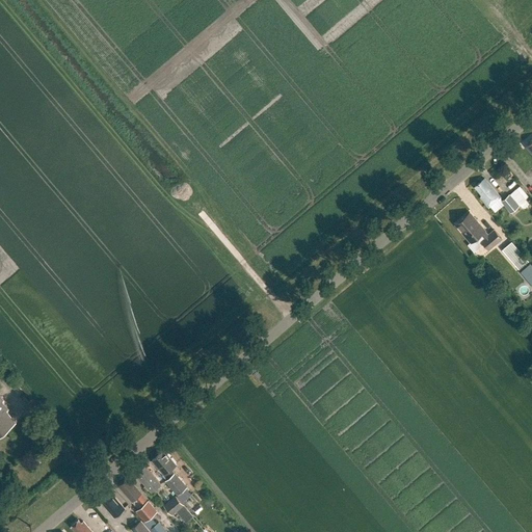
[(476,186),(483,195),(481,196),(489,207),(501,196),(487,181),(485,183),(483,180),(476,186)]
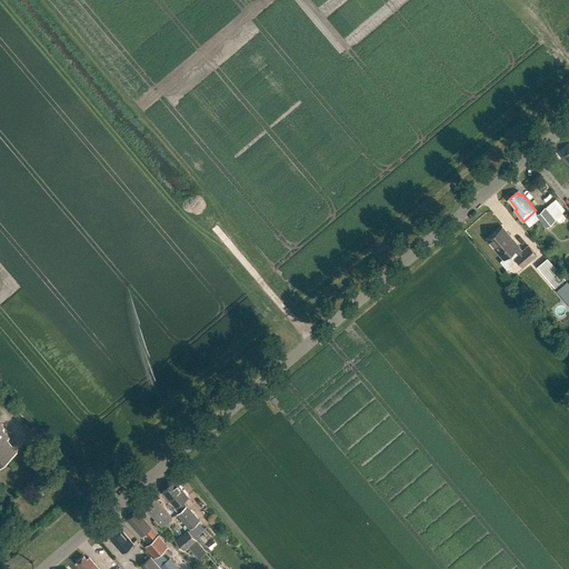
[(556,199),(545,208),(555,220),(556,219),(558,221),(561,222),(566,218),(561,212),(565,210),(556,199)]
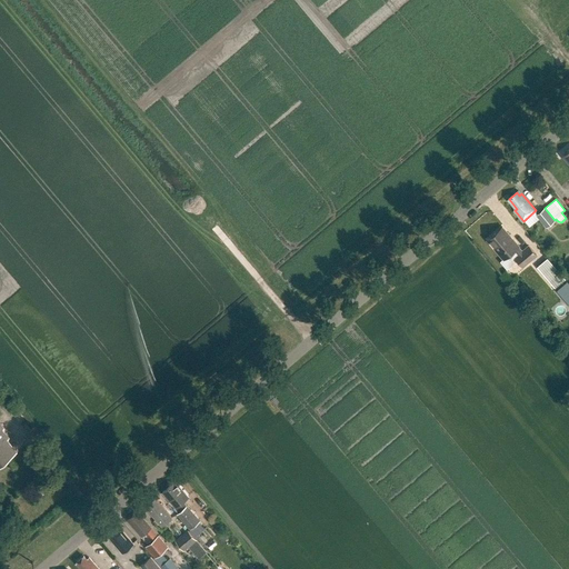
[(536,215),(546,227),(555,220),(545,208),(536,215)]
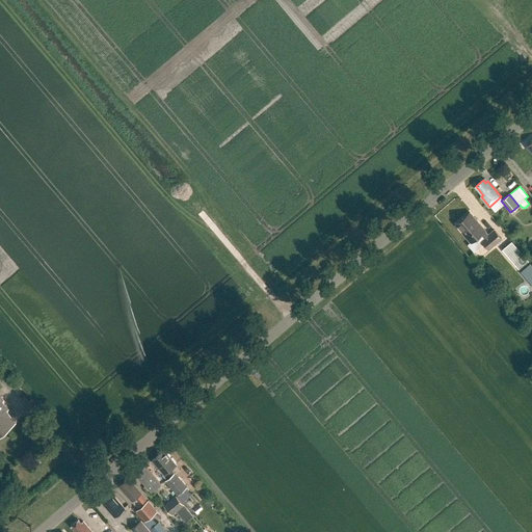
[(484,243),(489,249),(502,239),(495,230),(489,235),(485,231),(486,231),(471,212),(456,224),(472,242),(469,244),(475,251),(484,243)]
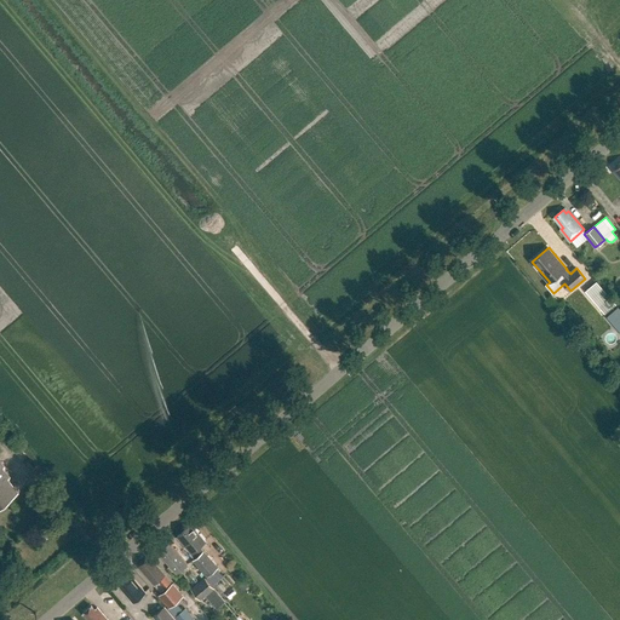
[(586,292),(600,308),(610,298),(597,283),(586,292)]
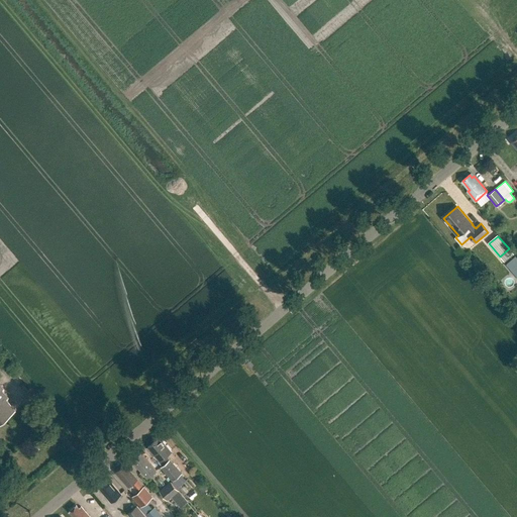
[(516,257),(515,255),(506,264),(516,276),(516,257)]
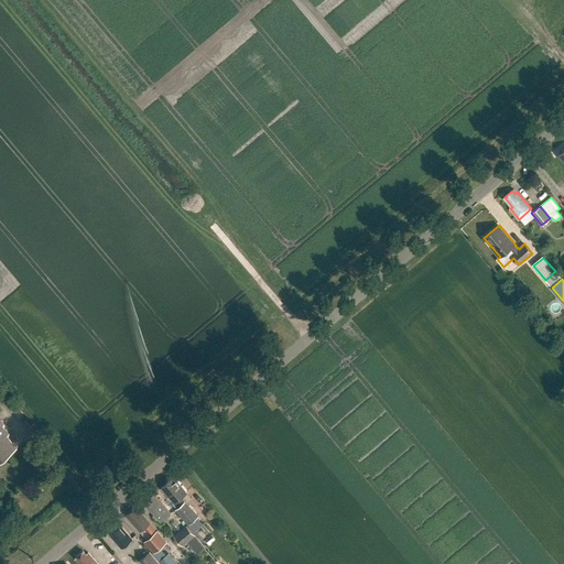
[(0,459),(17,445),(8,434),(10,433),(3,425),(4,424),(0,418),(0,459)]
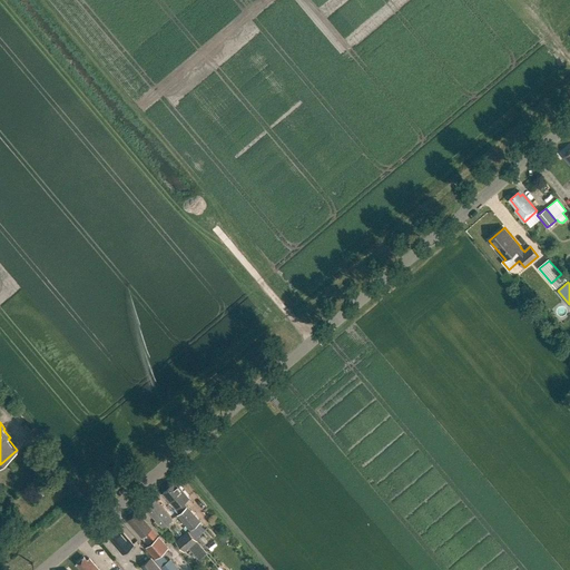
[(163,493),(176,509),(188,498),(176,483),(163,493)]
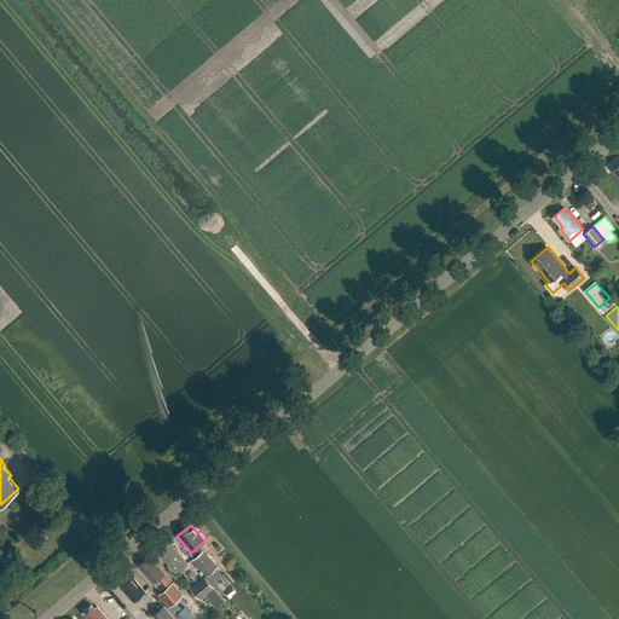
[(169,543),(158,551),(175,573),(187,563),(169,543)]
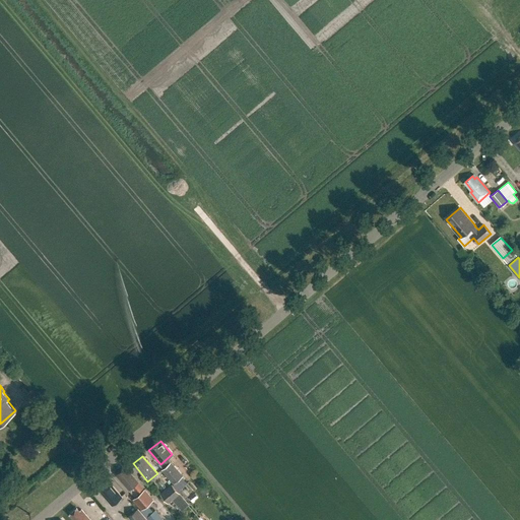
[(171,461),(161,469),(173,483),(183,475),(171,461)]
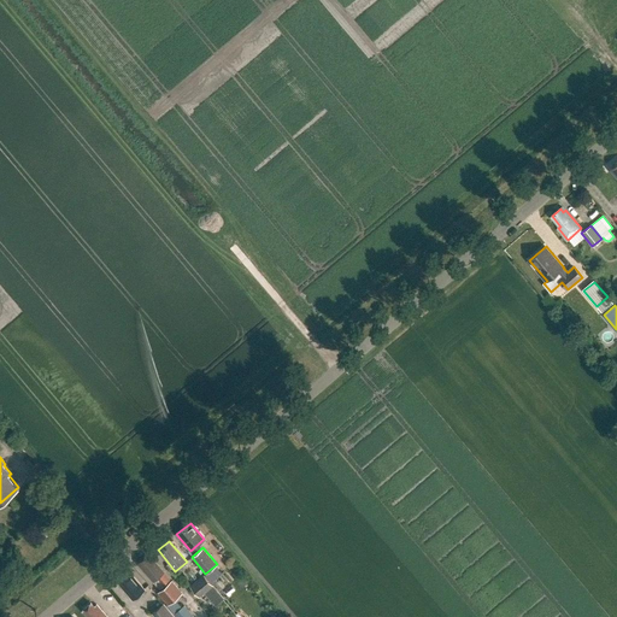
[(153,582),(157,580),(164,588),(158,594),(168,605),(169,604),(180,595),(181,593),(172,582),(171,582),(164,574),(165,573),(150,554),(137,564),(153,582)]
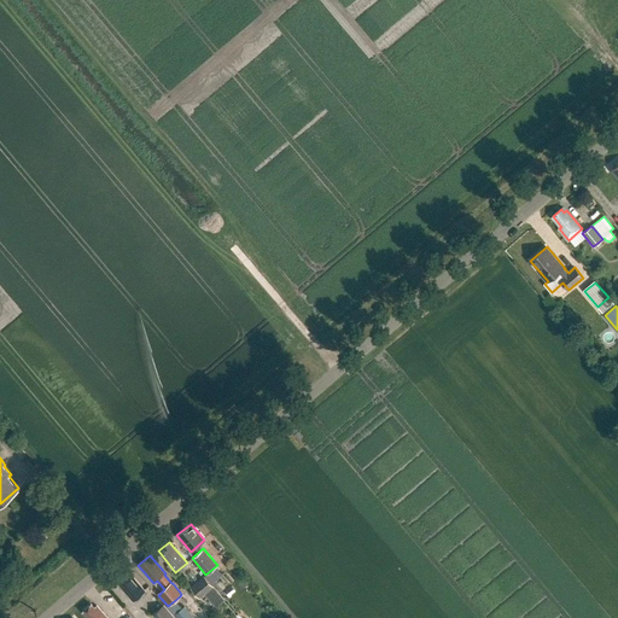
[(117,582),(133,600),(144,590),(128,572),(117,582)]
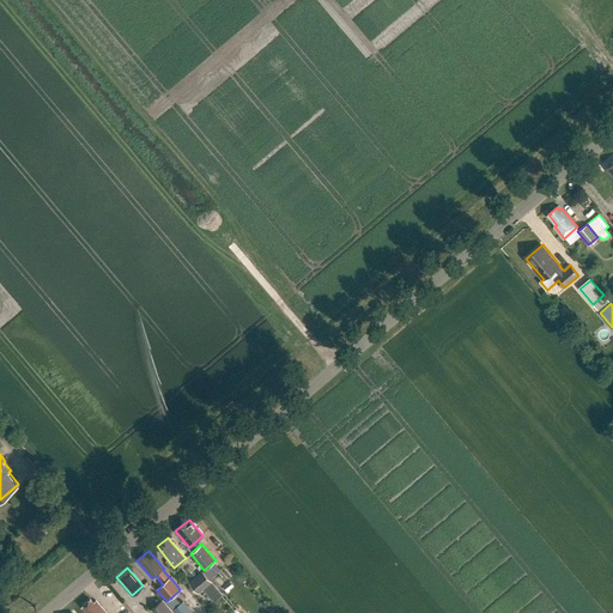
[(201,571),(187,583),(196,594),(201,590),(212,604),(222,595),(201,571)]
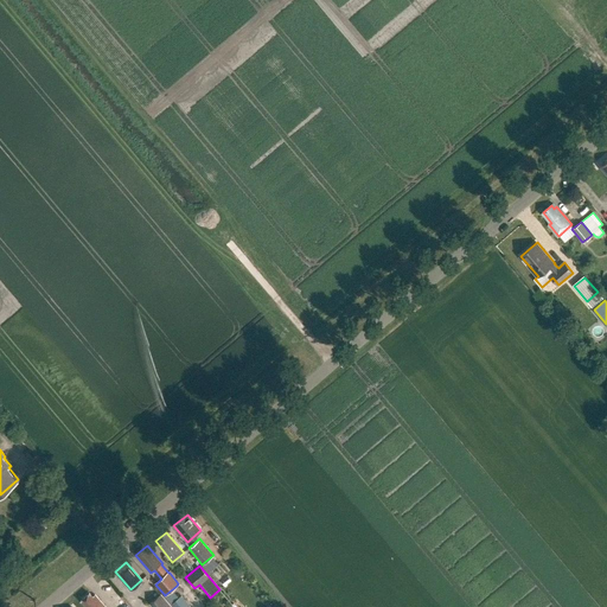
[(89,593),(81,600),(87,606),(104,606),(95,595),(93,596),(89,593)]
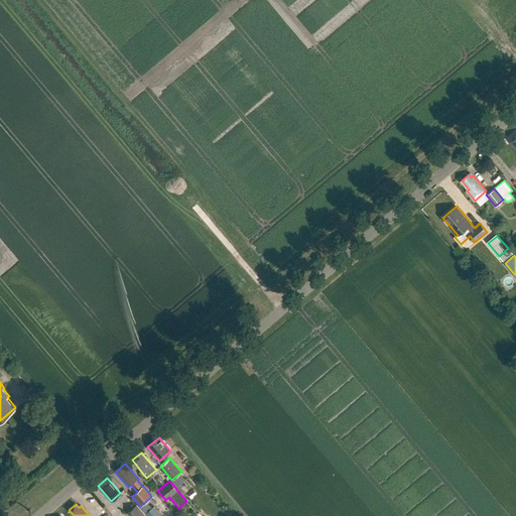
[(155,504),(146,511),(150,515),(163,515),(156,507),(157,506),(155,504)]
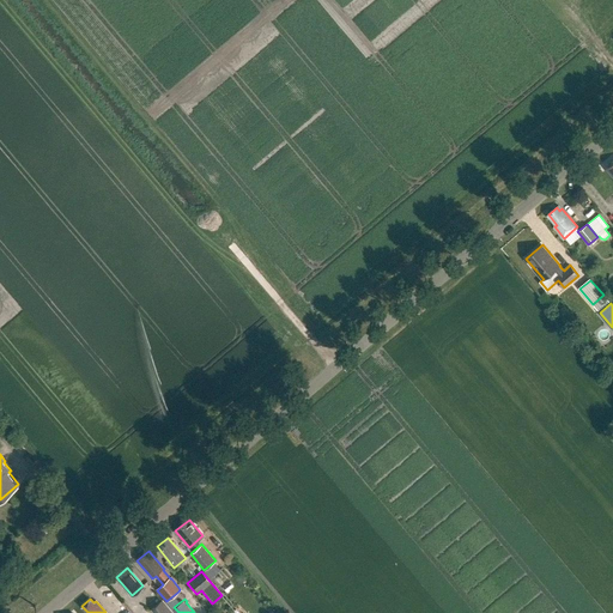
[(174,612),(163,600),(151,611),(153,612),(174,612)]
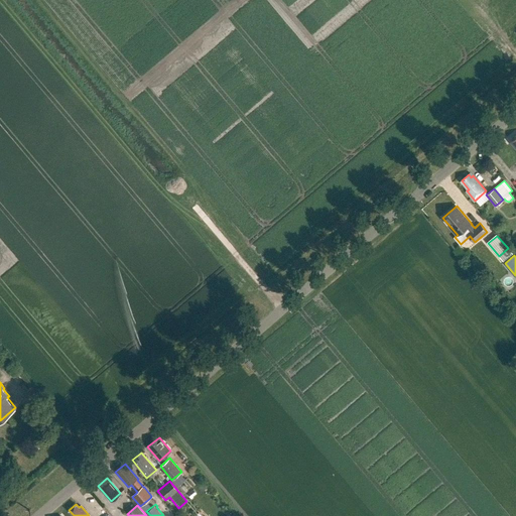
All buildings are outlined.
